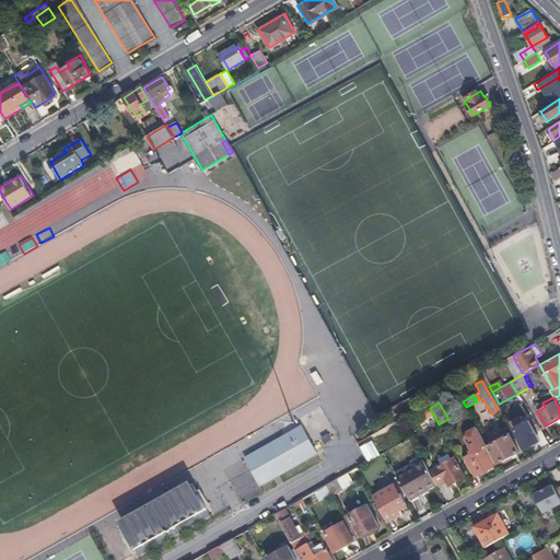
[(509,421),(513,429),(514,428),(523,423),(518,416),(509,421)]
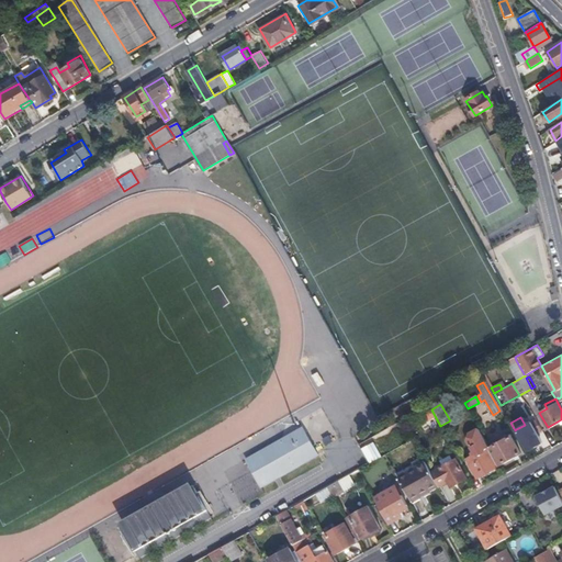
[(544,436),(535,419),(529,423),(539,438),(544,436)]
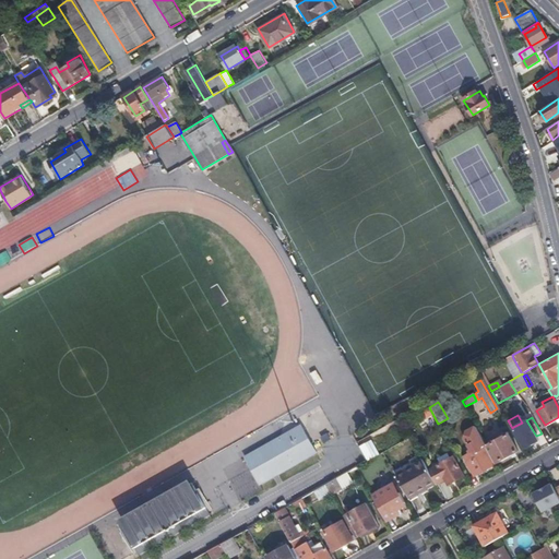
[(536,436),(526,420),(522,423),(513,427),(524,448),(534,442),(533,438),(536,436)]
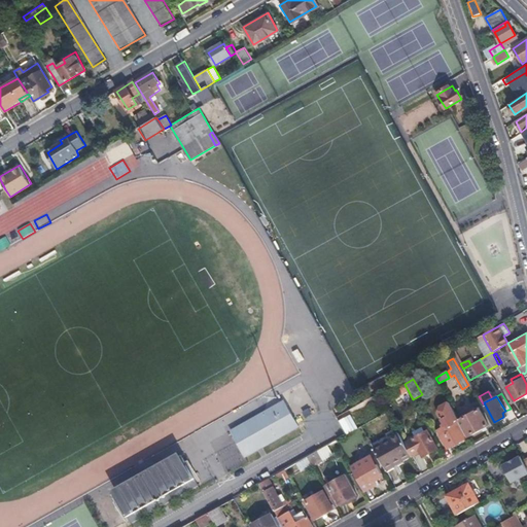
[(286,409),(291,406),(287,398),(282,401),(286,409)]
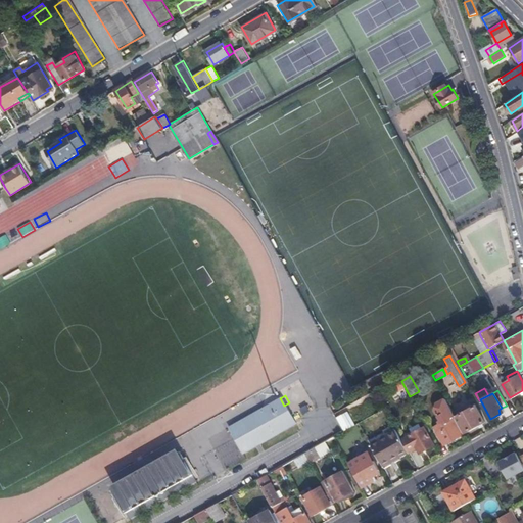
[(298,418),(289,402),(284,406),(280,398),(233,426),(246,448),(298,418)]
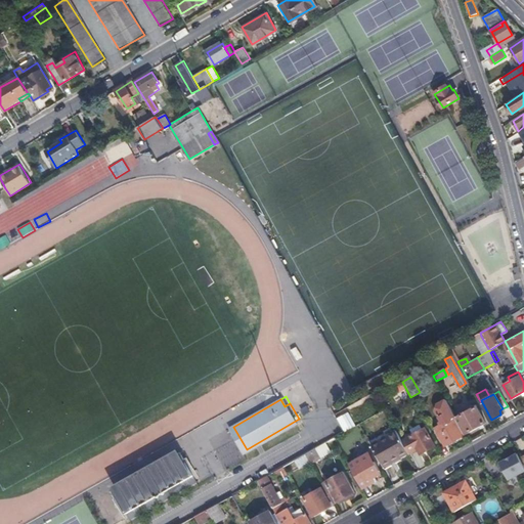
[(461,426),(455,417),(445,399),(436,404),(435,409),(438,417),(442,418),(441,421),(439,423),(440,424),(434,427),(444,445),(463,435),(459,428),(461,426)]
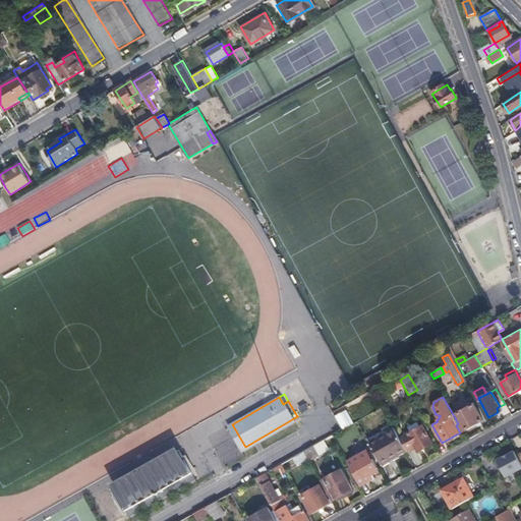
[(458,423),(462,430),(481,419),(471,401),(467,404),(467,406),(453,414),(458,423)]
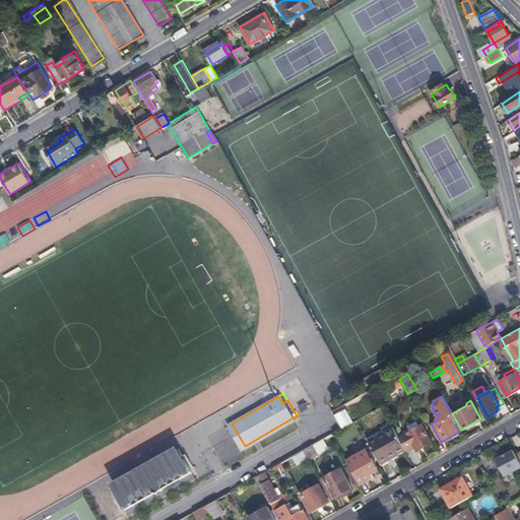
[(400,438),(405,449),(413,444),(416,450),(432,442),(423,426),(400,438)]
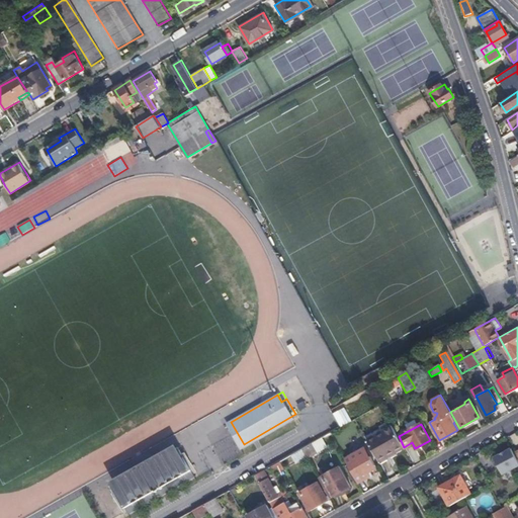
[(393,426),(366,440),(378,461),(404,447),(399,436),(393,426)]
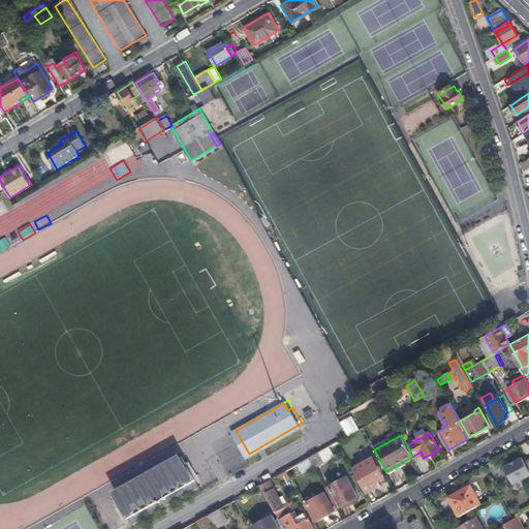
[(201,484),(183,453),(115,491),(133,522),(201,484)]
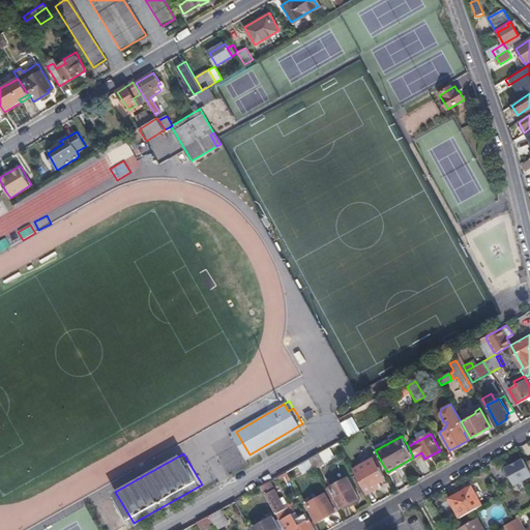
[(318,454),(307,460),(313,469),(322,464),(318,454)]
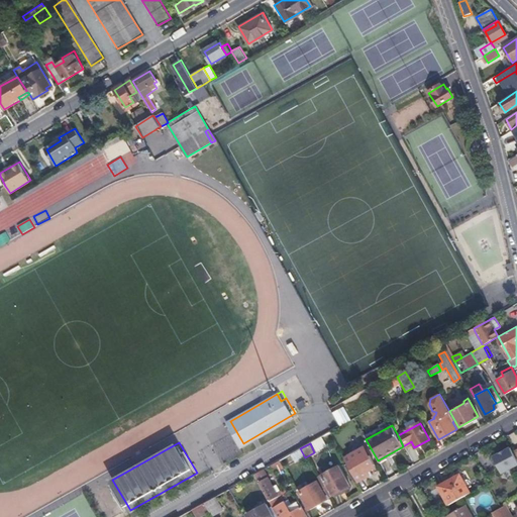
[(510,447),(492,456),(501,473),(516,463),(516,460),(512,452),(510,447)]
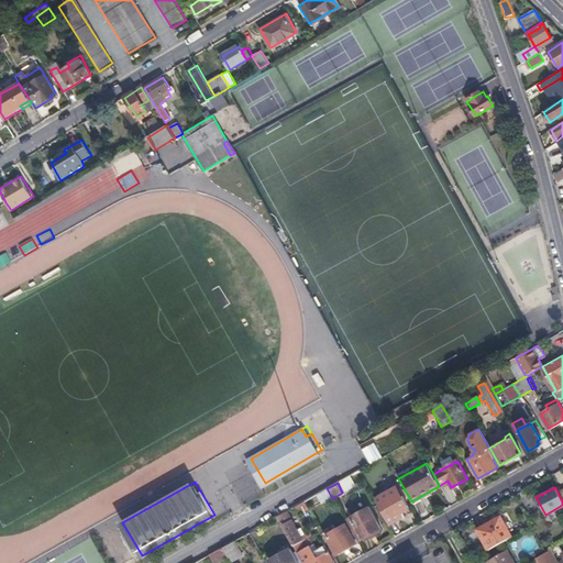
[(396,488),(375,500),(388,523),(401,516),(398,510),(408,504),(404,495),(401,497),(396,488)]
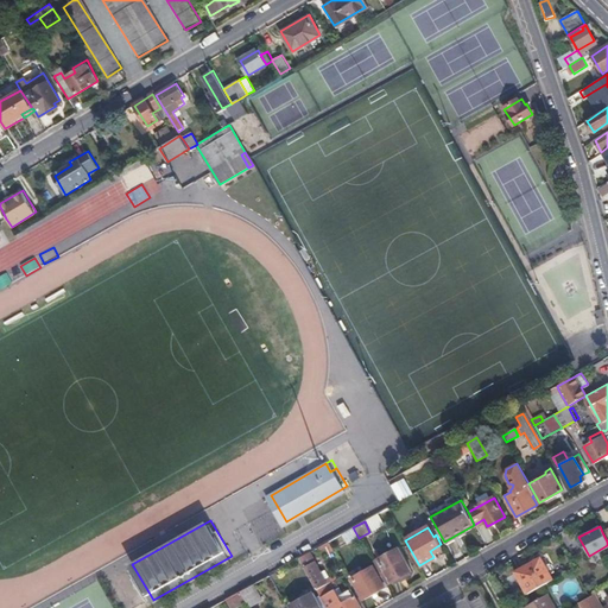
[(328,543),(321,546),(323,552),(330,548),(328,543)]
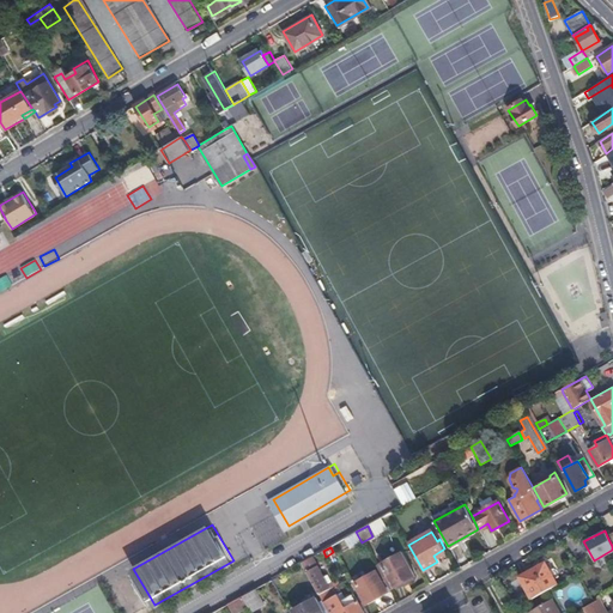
[(375,564),(389,588),(413,575),(399,551),(375,564)]
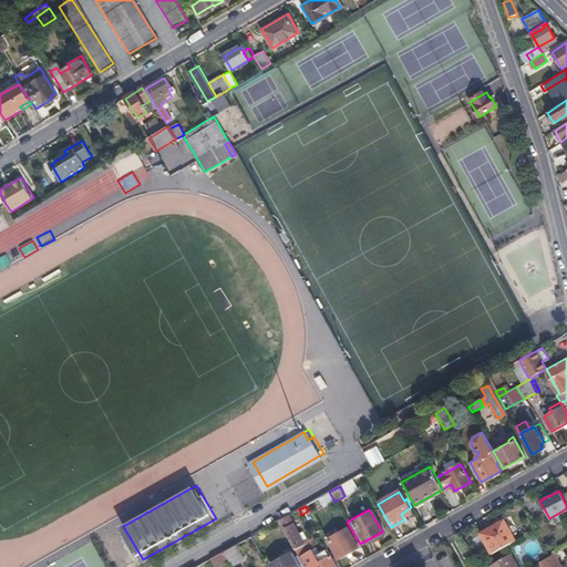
[(291,514),(278,521),(295,549),(307,543),(291,514)]
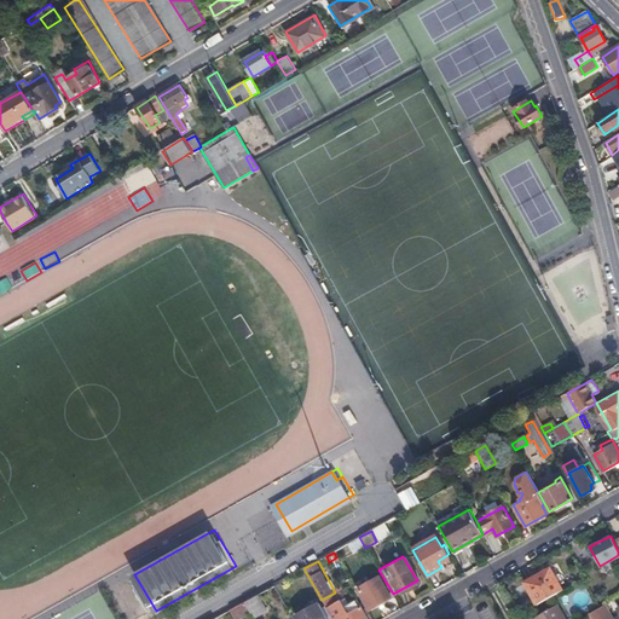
[(526,582),(537,605),(563,590),(550,568),(526,582)]
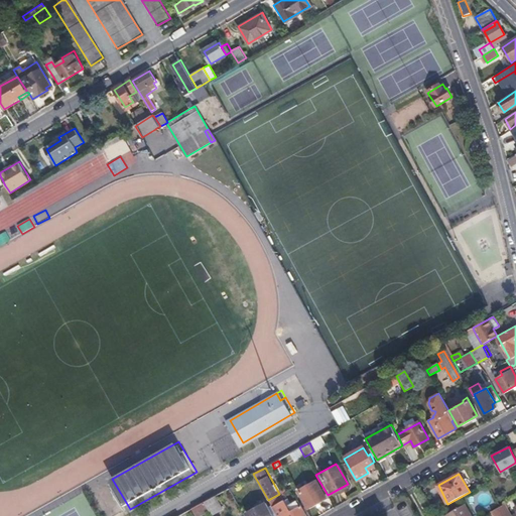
[(316,483),(298,493),(306,508),(325,498),(316,483)]
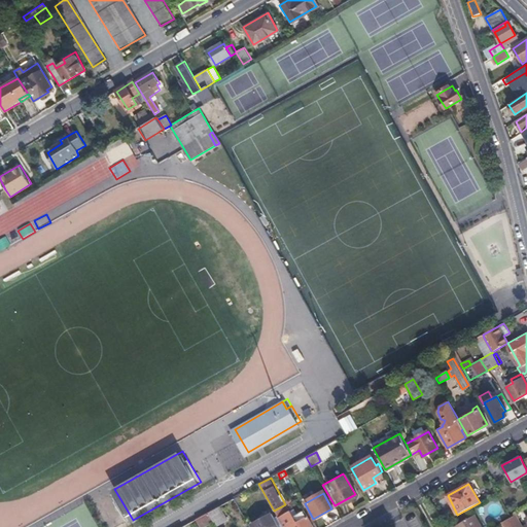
[(285,504),(274,511),(280,523),(282,526),(308,526),(311,526),(306,517),(296,523),(285,504)]
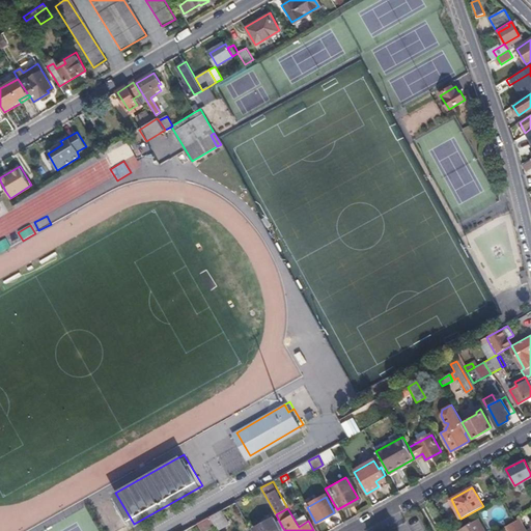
[(208,518),(214,527),(216,530),(228,523),(221,510),(208,518)]
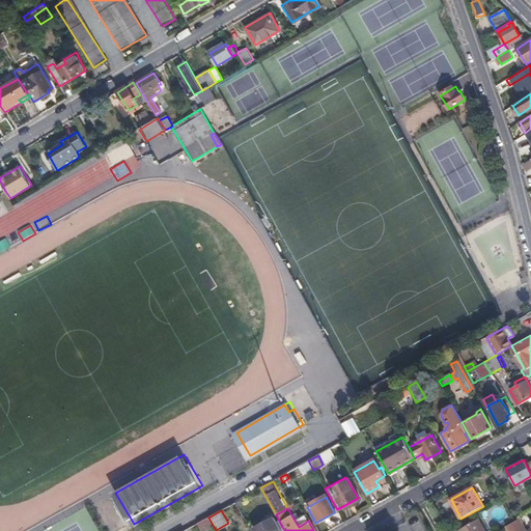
[(280,530),(273,516),(254,528),(254,530),(280,530)]
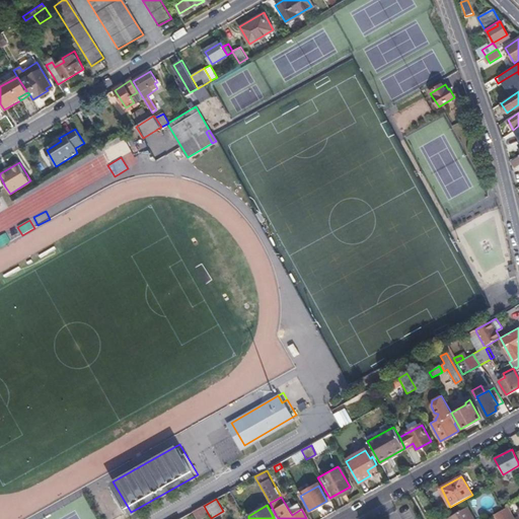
[(204,506),(193,512),(196,518),(202,518),(209,515),(204,506)]
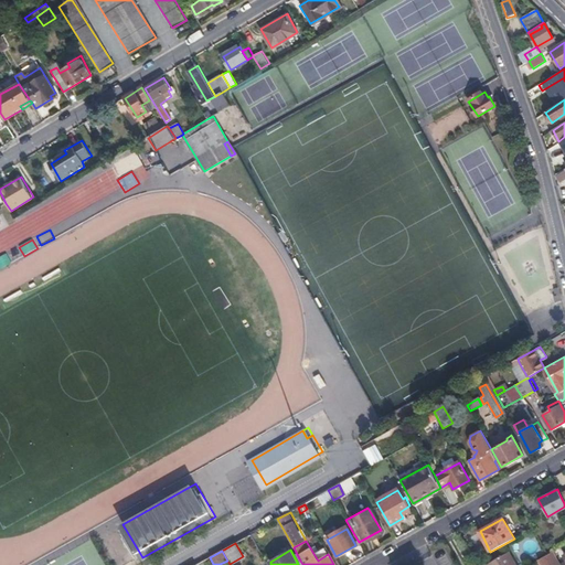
[(488,564),(515,564),(509,552),(488,564)]
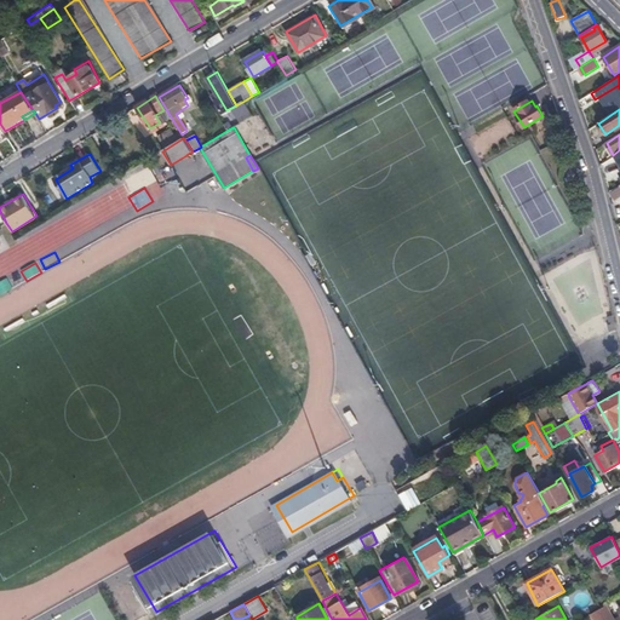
[(619,619),(619,608),(618,609),(619,613),(619,616),(614,619),(606,606),(601,608),(589,614),(591,619),(619,619)]
